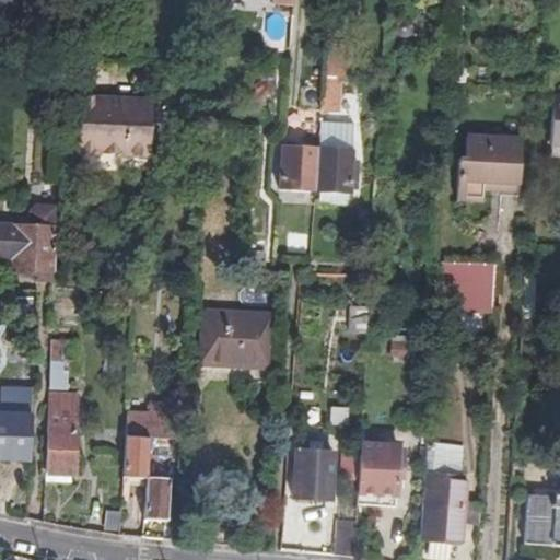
[(0,0),(0,31),(8,32),(9,0),(0,0)]
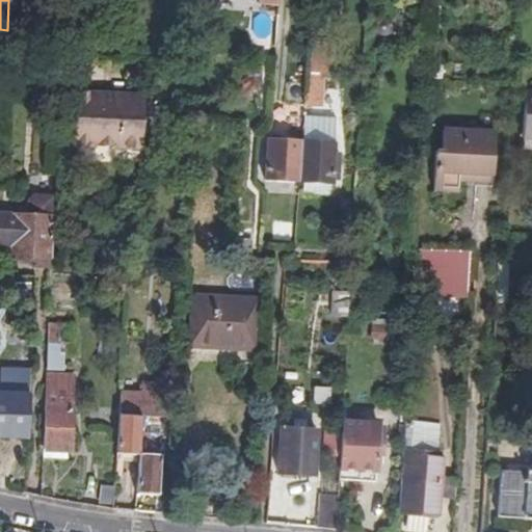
[(311,59),(310,96),(324,96),(326,60),(311,59)]
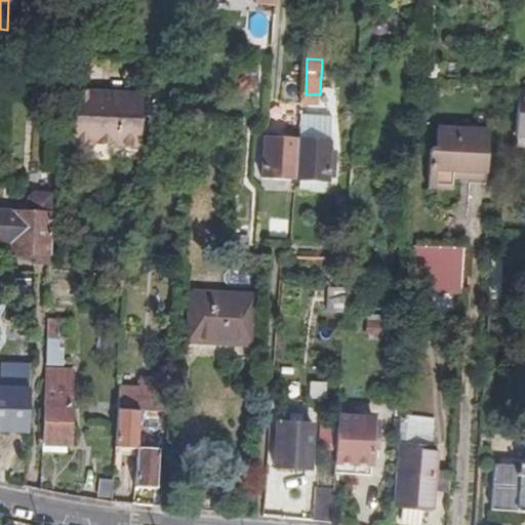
[(524,94),(517,94),(515,138),(524,138),(524,94)]
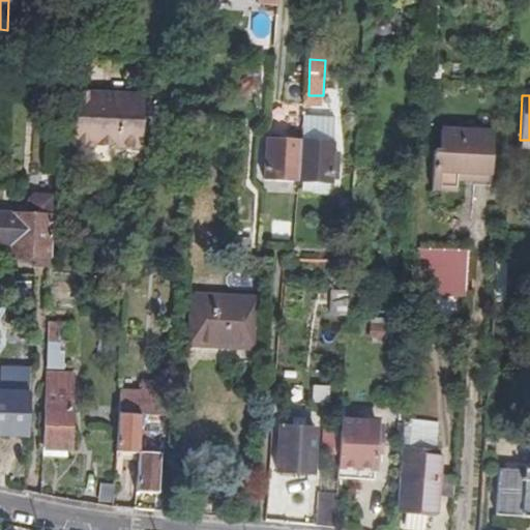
[(142,98),(100,96),(100,101),(71,99),(69,145),(139,150),(142,98)]
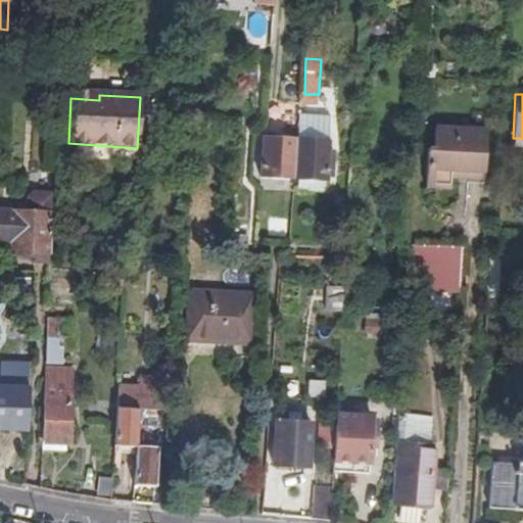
[(301,134),(300,175),(332,177),(336,110),(304,110),(301,134)]
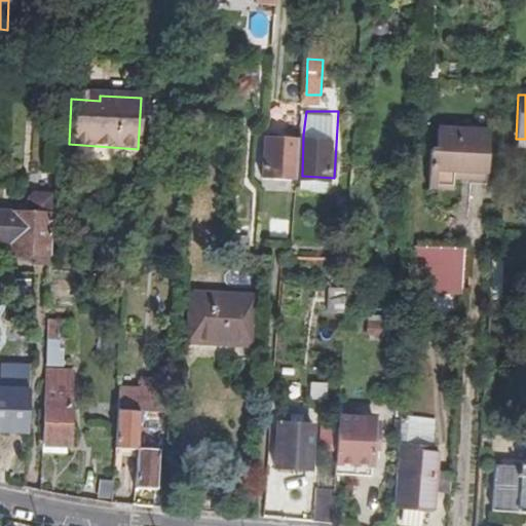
[(472,173),(471,179),(487,180),(489,132),(438,128),(437,154),(431,153),(428,188),(452,189),(453,178),(454,172),(472,173)]
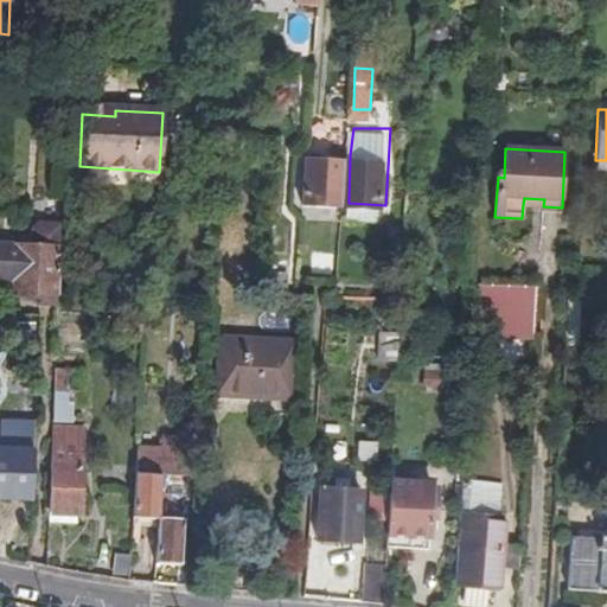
[(299,200),(349,203),(350,155),(304,153),(299,200)]
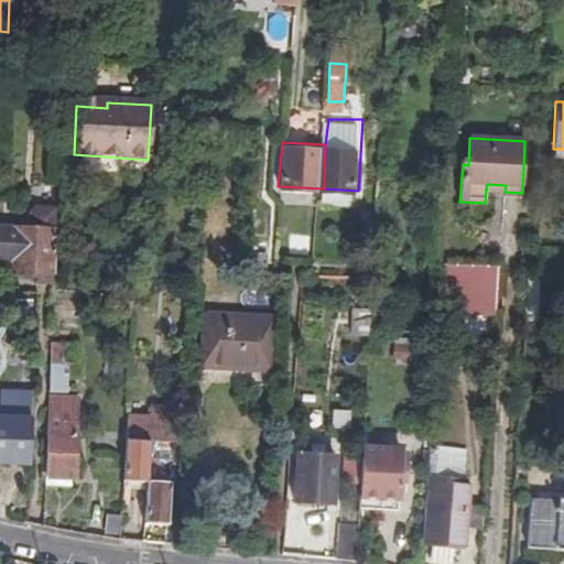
[(51,273),(53,214),(46,207),(33,206),(28,212),(28,227),(0,225),(0,259),(9,260),(8,270),(31,272),(31,282),(45,282),(45,273),(51,273)]
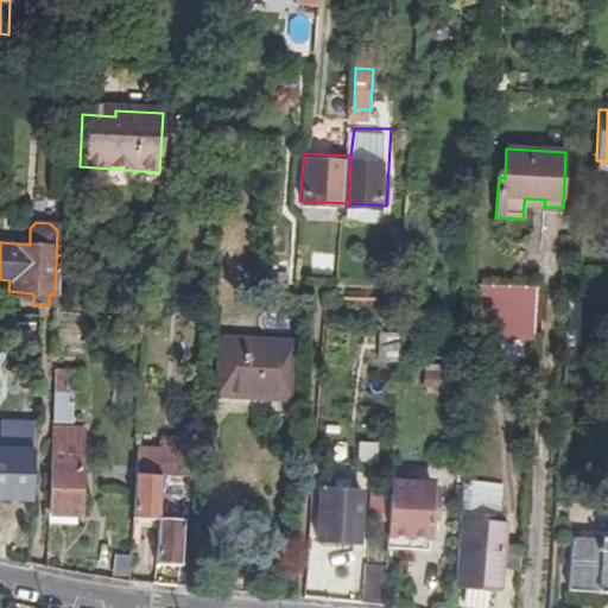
[(512,335),(536,336),(539,290),(473,286),(472,316),(512,318),(512,335)]
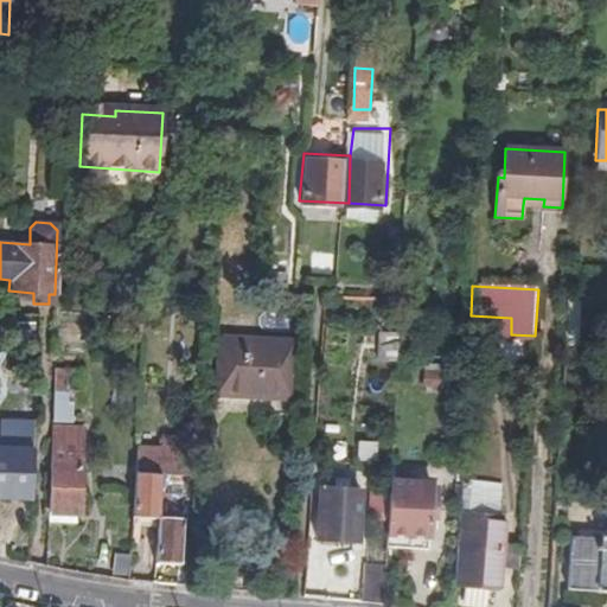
[(468,332),(511,334),(511,318),(471,315),(468,332)]
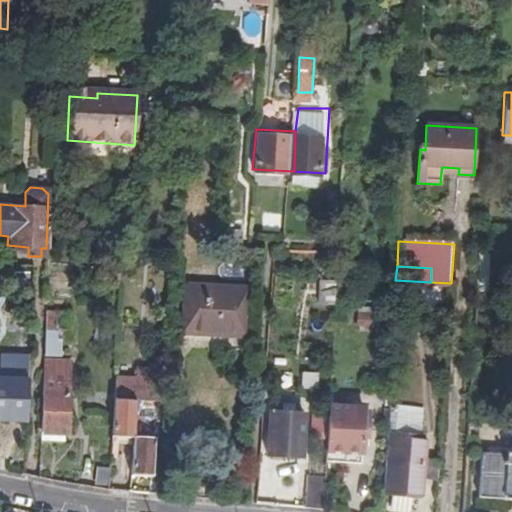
[(183,329),(218,331),(221,280),(185,278),(183,329)]
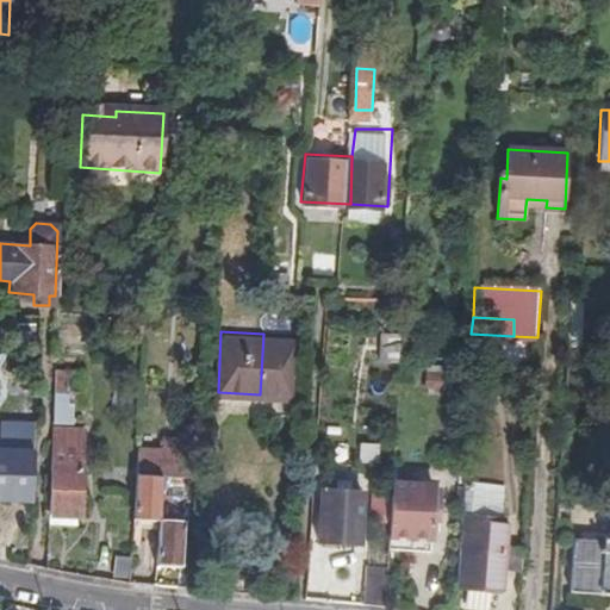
[(263,334),(260,394),(297,397),(302,336),(263,334)]
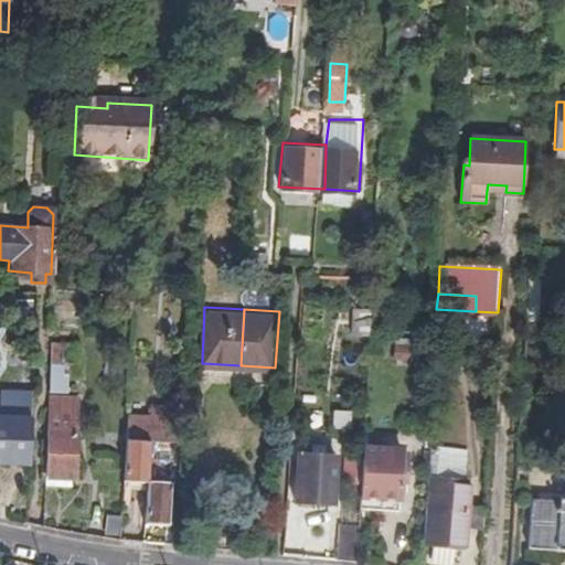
[(366,333),(366,309),(349,310),(350,333),(366,333)]
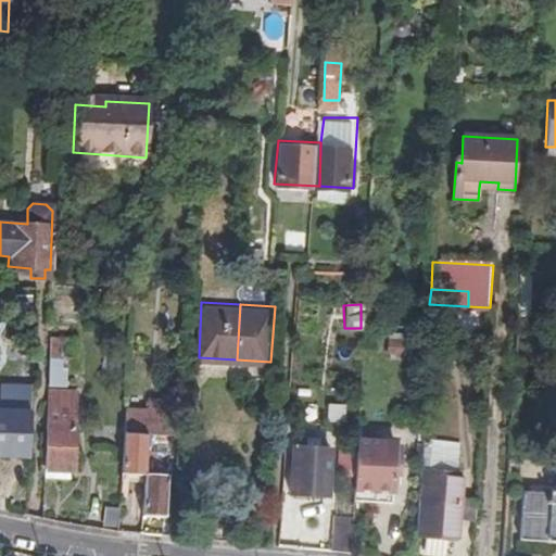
[(485,356),(488,332),(477,331),(475,355),(485,356)]
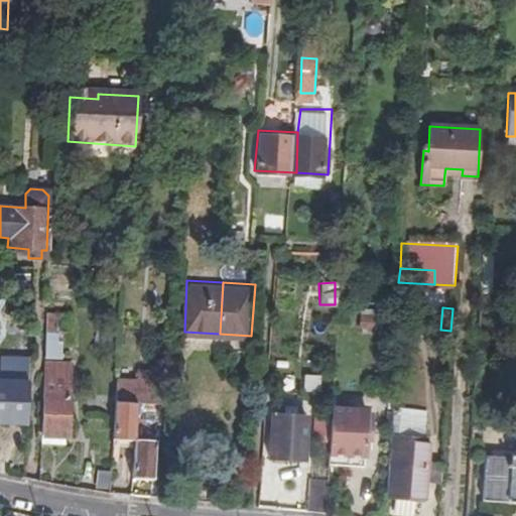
[(0,419),(22,421),(24,362),(0,362),(0,419)]
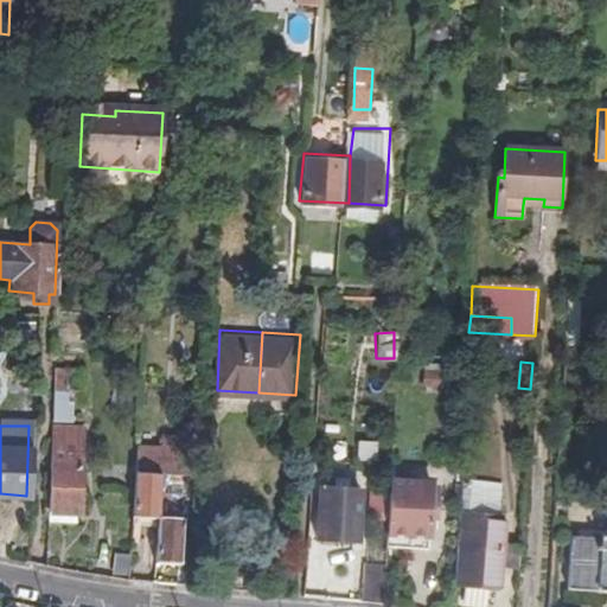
[(46,429),(40,519),(71,521),(71,513),(74,512),(78,430),(46,429)]
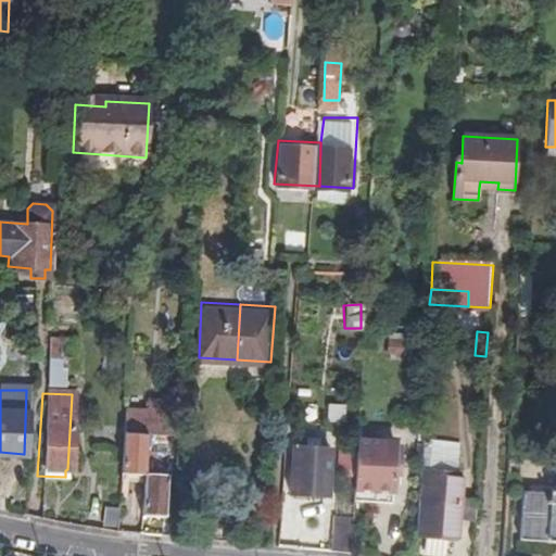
[(148,431),(176,433),(177,401),(150,400),(148,412),(125,411),(122,471),(147,472),(148,431)]
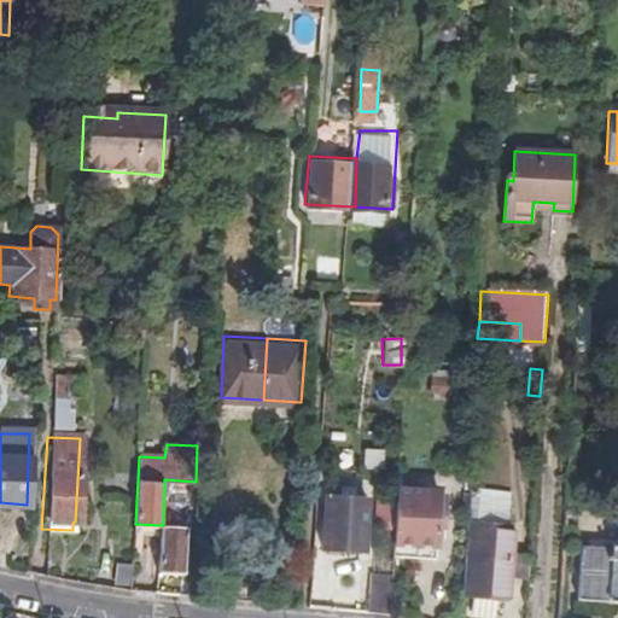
[(361,470),(382,470),(383,450),(361,450),(361,470)]
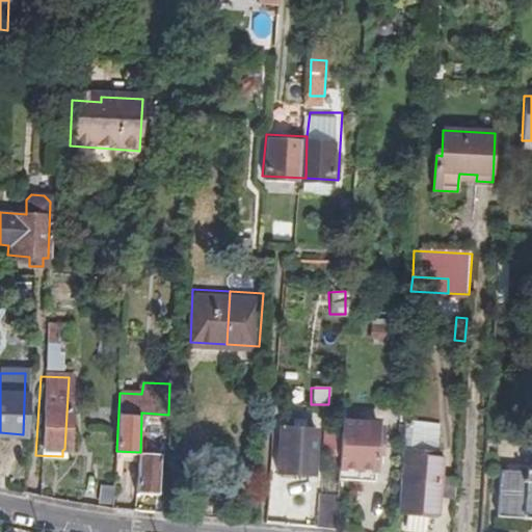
[(340,444),(341,421),(324,420),(323,443),(340,444)]
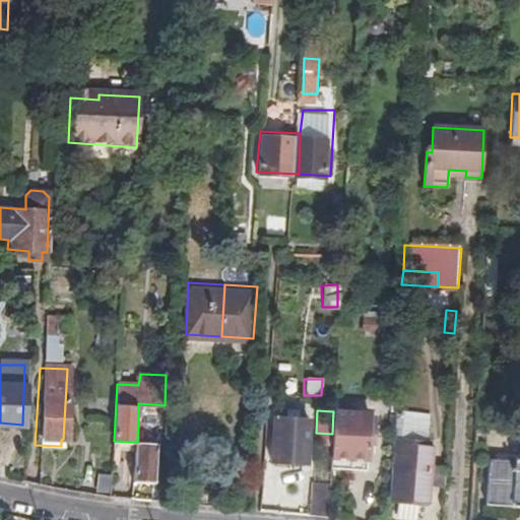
[(368,413),(333,411),(332,434),(330,459),(330,470),(366,471),(366,460),(366,444),(376,444),(378,420),(367,419),(368,413)]
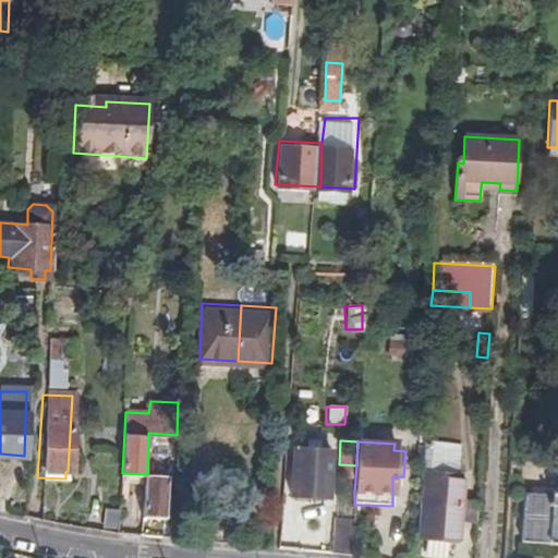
[(331,453),(298,450),(294,496),(329,498),(331,453)]
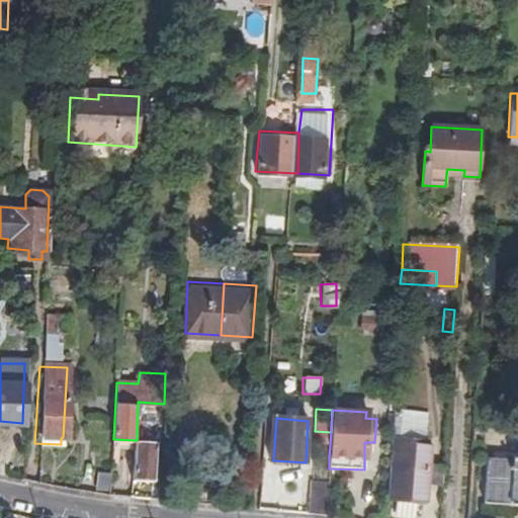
[(156,441),(137,440),(134,480),(155,480),(156,441)]
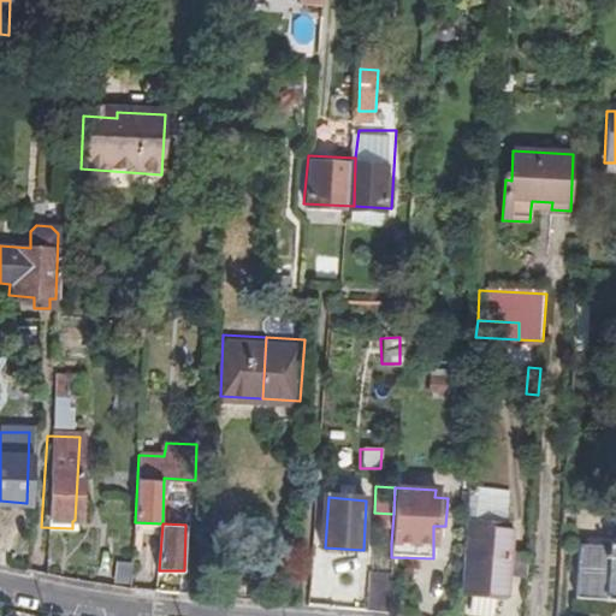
[(507,533),(462,531),(457,596),(456,615),(499,615),(504,598),(504,576),(505,551),(507,533)]
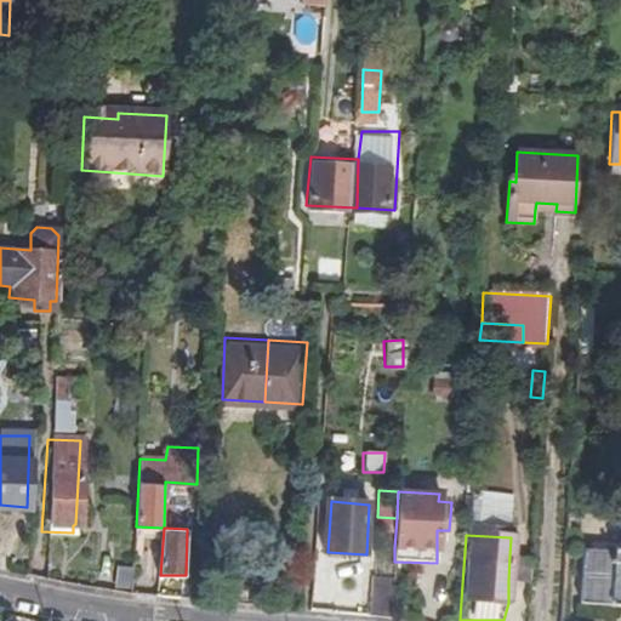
[(620,607),(620,550),(582,548),(577,604),(620,607)]
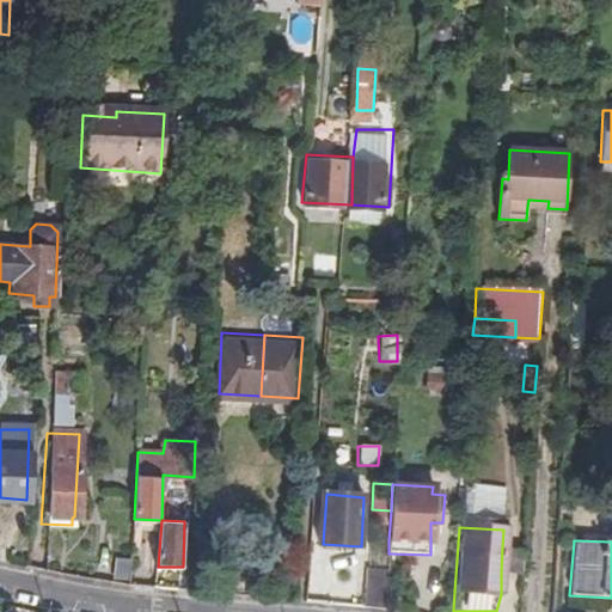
[(501,573),(520,574),(521,549),(502,548),(501,573)]
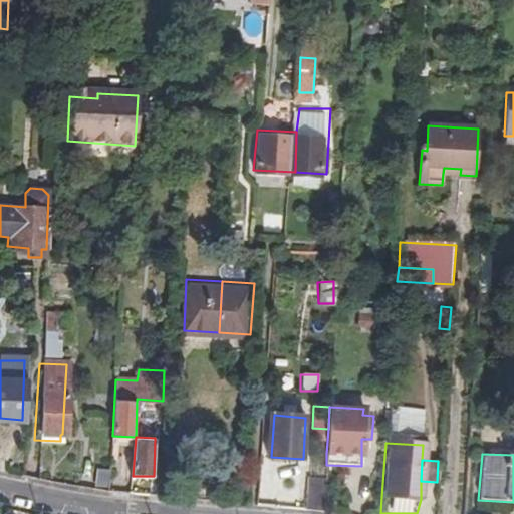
[(109,486),(109,468),(98,468),(98,485),(109,486)]
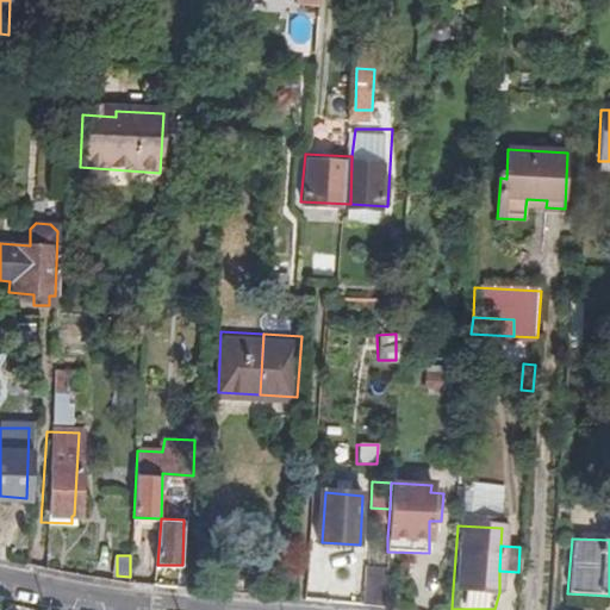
[(363,603),(384,605),(386,568),(366,567),(363,603)]
